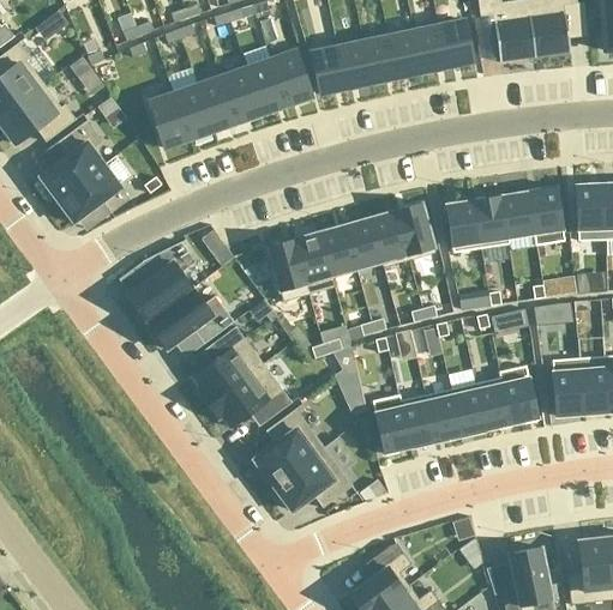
[(266,0),(252,5),(254,14),(269,10),(266,0)]
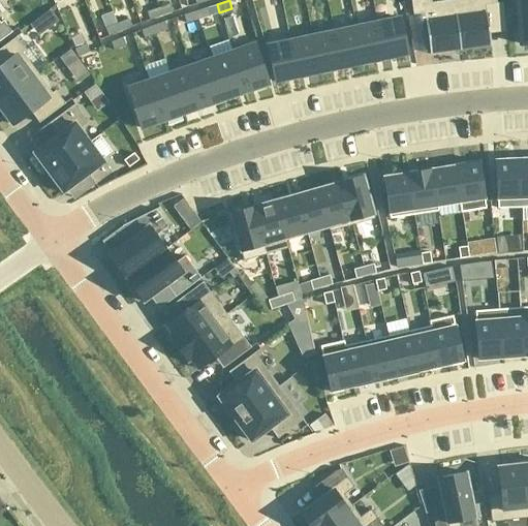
[(411,0),(413,14),(425,12),(430,54),(432,54),(432,53),(460,49),(460,50),(461,50),(454,0),(446,0),(431,2),(431,0),(411,0)]
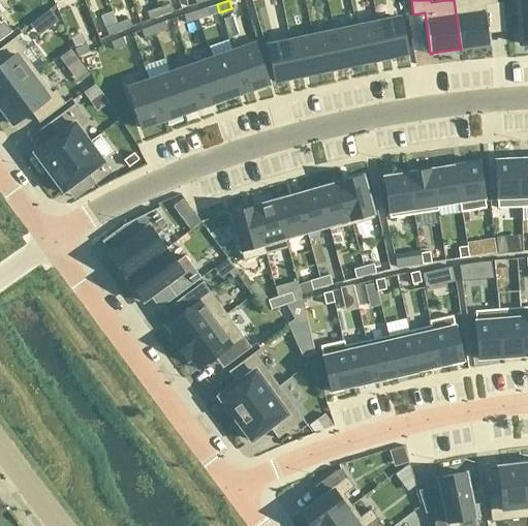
[(454,0),(461,50),(461,49),(490,44),(490,45),(491,45),(490,33),(487,13),(498,11),(497,2),(496,0),(454,0)]
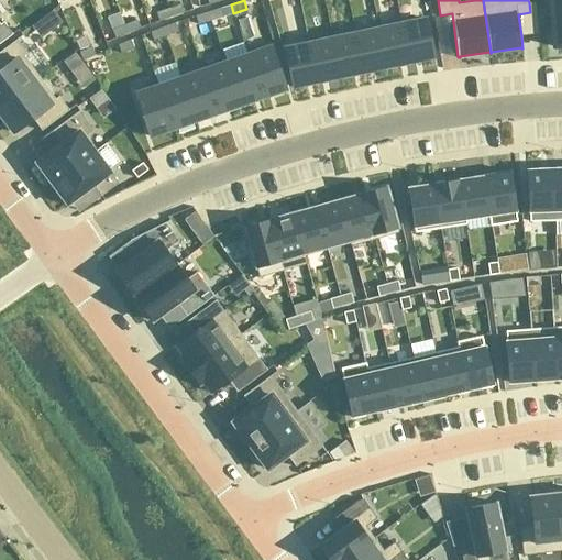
[(550,0),(554,46),(561,45),(561,0),(550,0)]
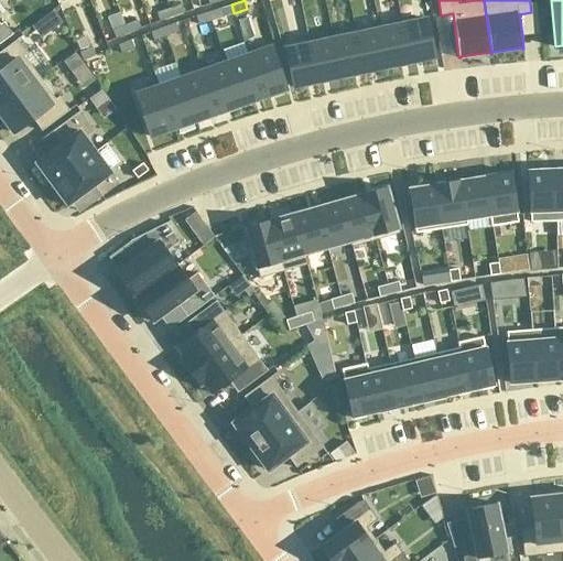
[(182,3),(170,8),(172,15),(185,11),(182,3)]
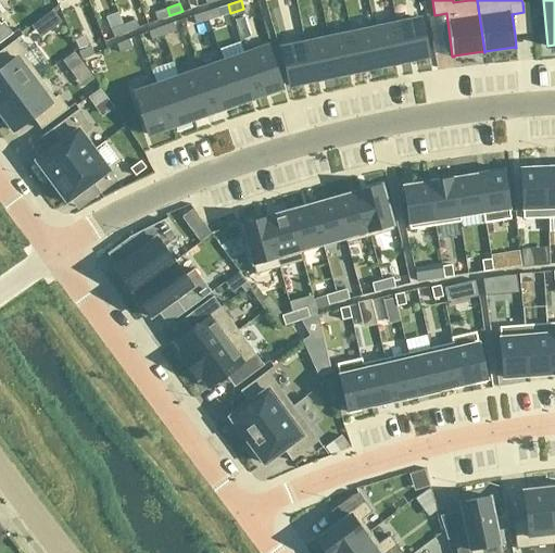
[(218,7),(205,11),(209,20),(221,15),(218,7)]
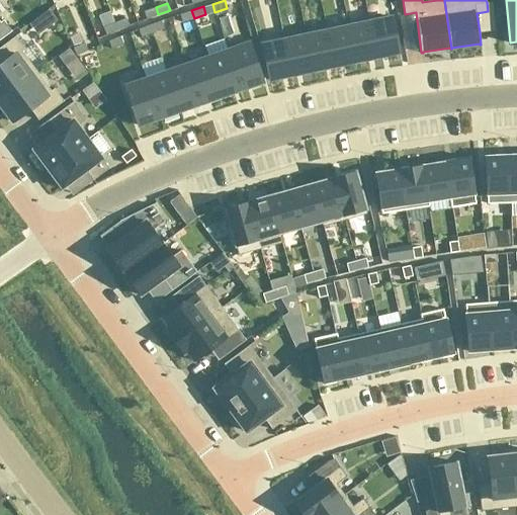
[(156,7),(144,11),(147,19),(158,14),(156,7)]
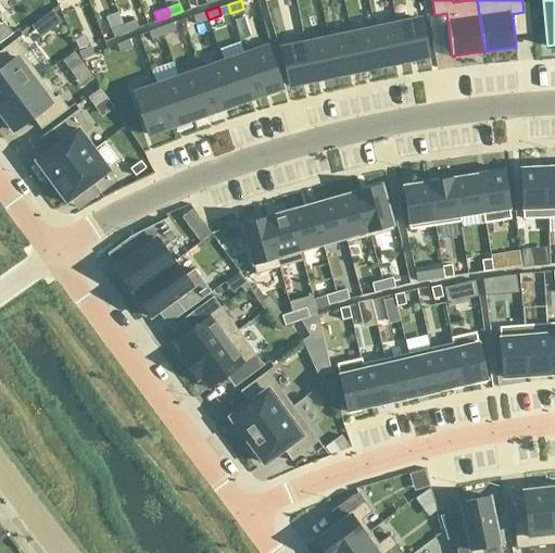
[(205,11),(193,14),(196,23),(209,20),(205,11)]
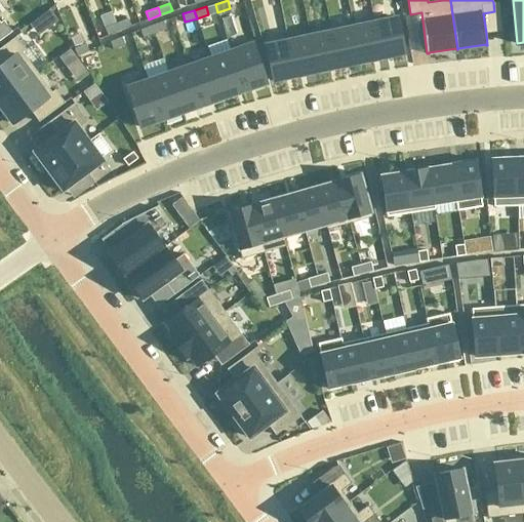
[(398,16),(374,22),(383,57),(405,52),(398,16)]
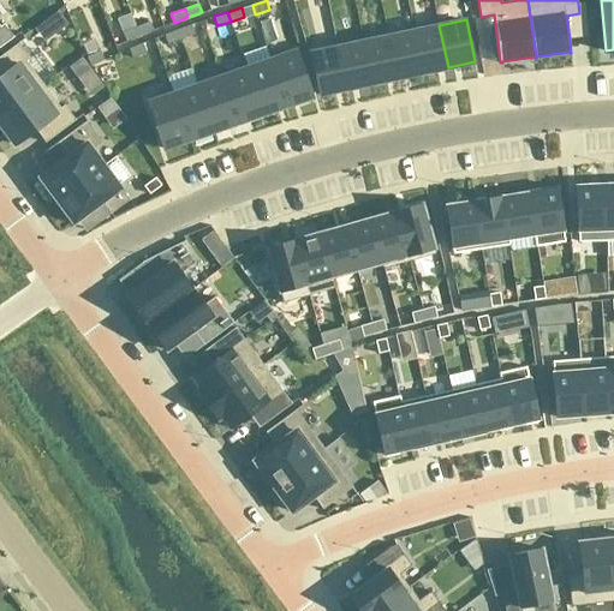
[(149,21),(136,27),(139,36),(154,30),(149,21)]
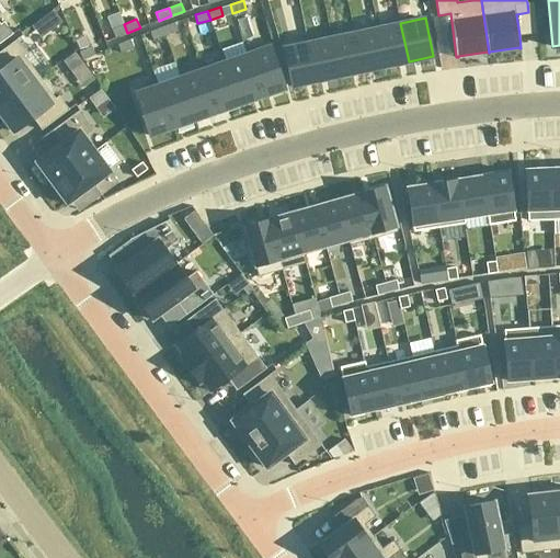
[(0,22),(0,42),(13,33),(4,21),(0,23),(0,22)]
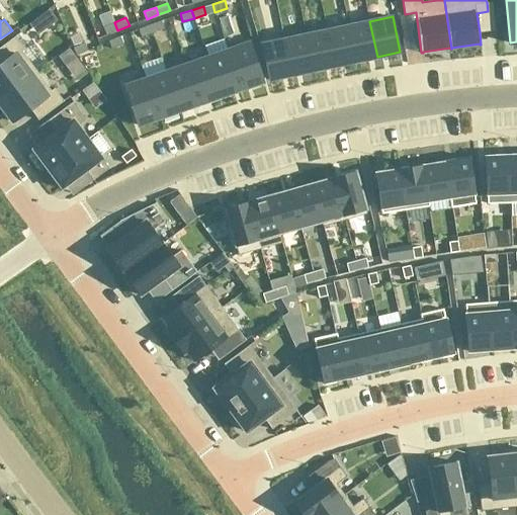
[(161,20),(150,24),(153,32),(164,28),(161,20)]
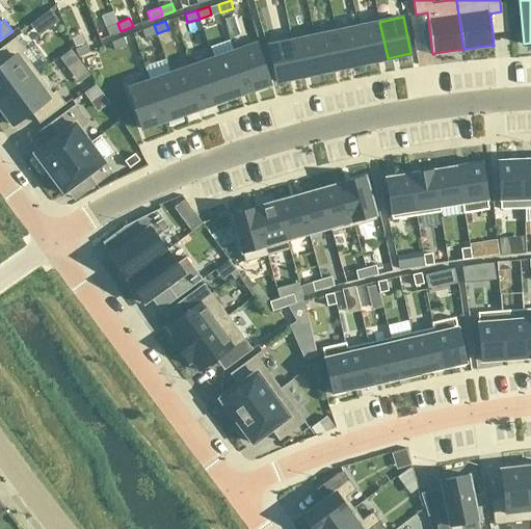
[(379,22),(357,26),(366,62),(366,63),(388,58),(379,22)]
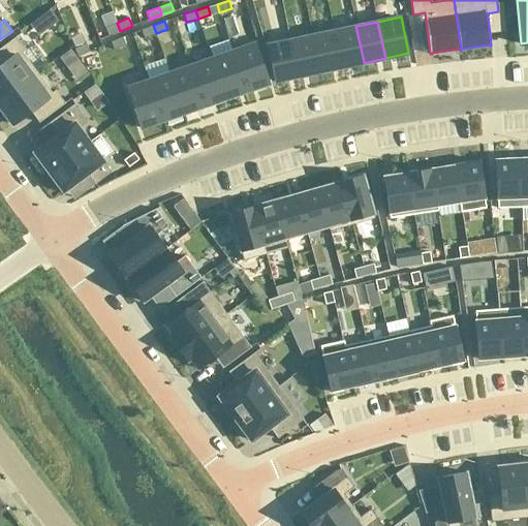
[(117,23),(105,27),(109,35),(120,31),(117,23)]
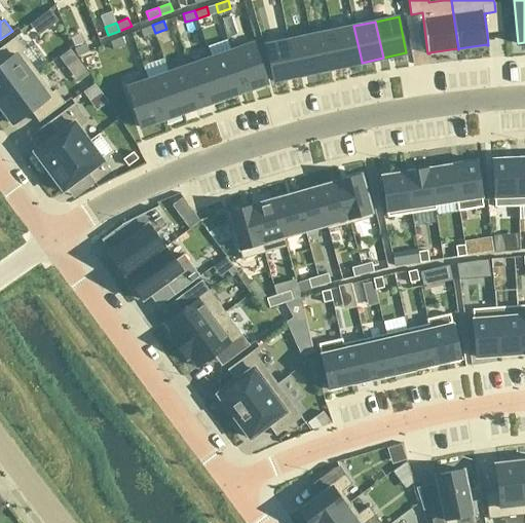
[(152,25),(141,29),(144,37),(155,33),(152,25)]
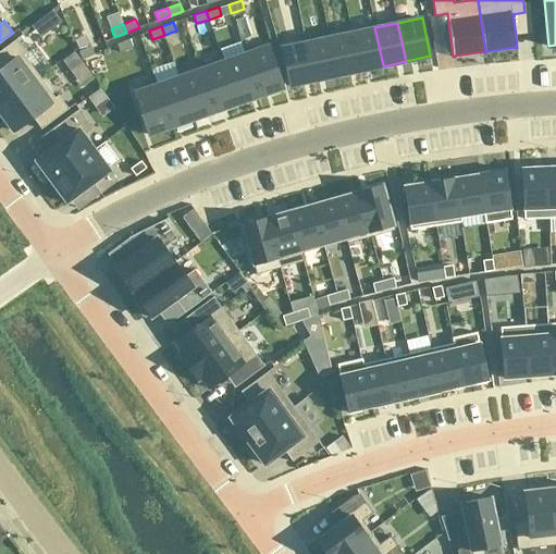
[(374,27),(351,33),(359,71),(383,66),(383,65),(374,27)]
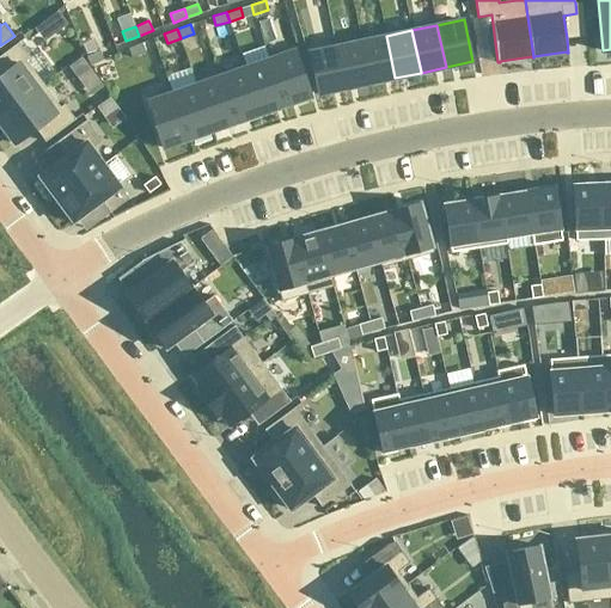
[(386,36),(361,41),(370,83),(395,78),(386,36)]
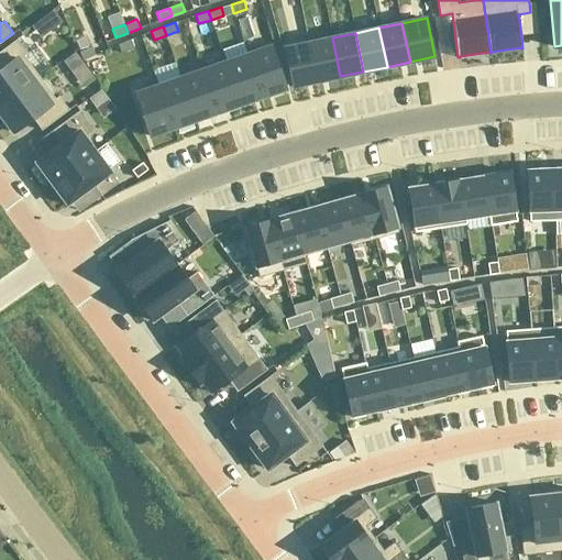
[(332,37),(309,43),(317,81),(340,76),(332,37)]
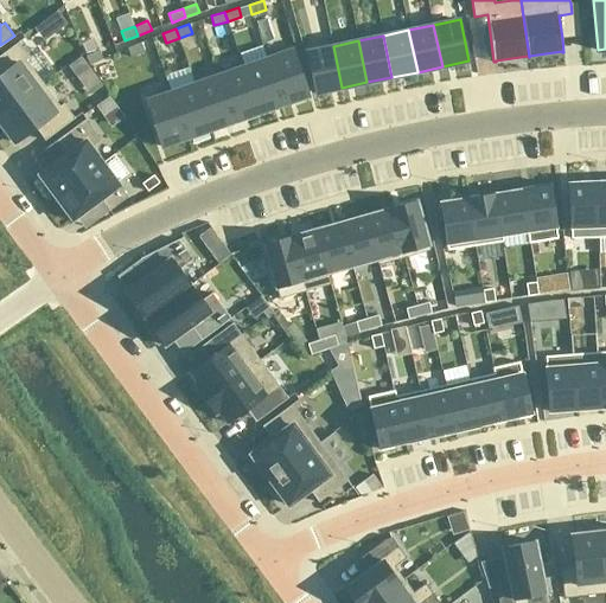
[(0,114),(43,83),(56,72),(39,50),(30,57),(21,45),(18,42),(0,55),(0,114)]
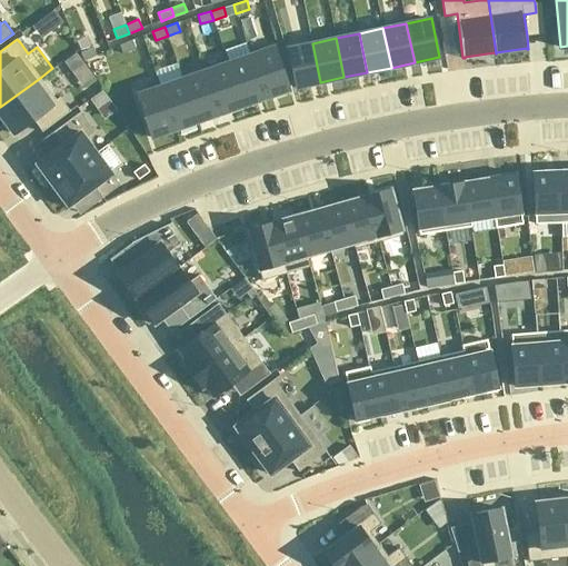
[(132,39),(119,45),(122,53),(136,48),(132,39)]
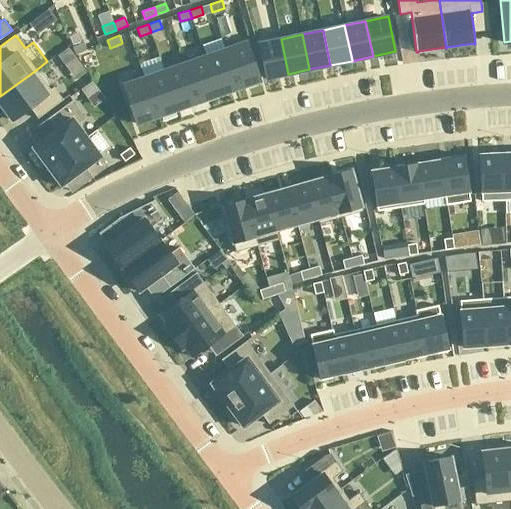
[(281,39),(259,43),(266,78),(288,74),(281,39)]
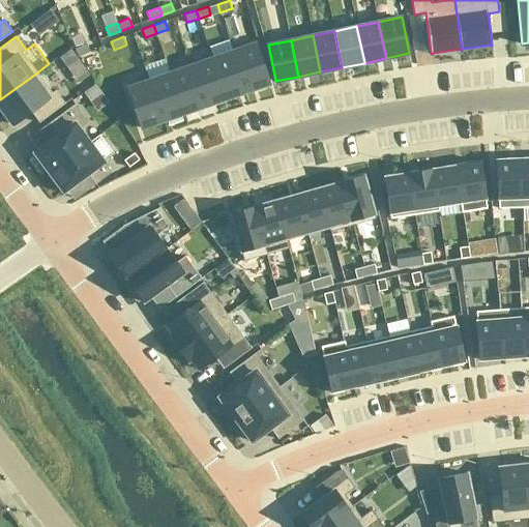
[(86,44),(75,49),(79,56),(90,51),(86,44)]
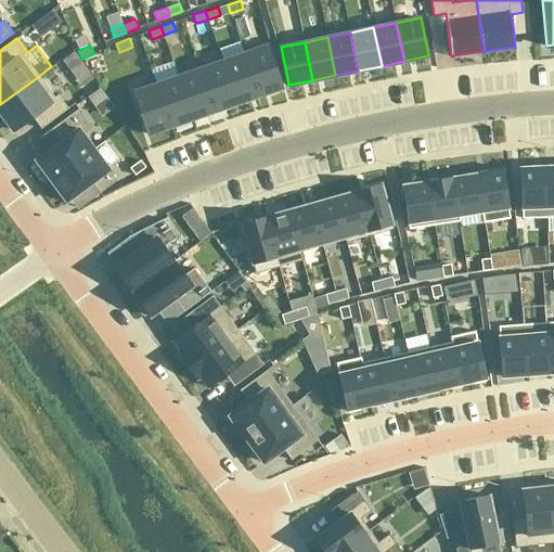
[(268,46),(245,53),(259,95),(282,87),(268,46)]
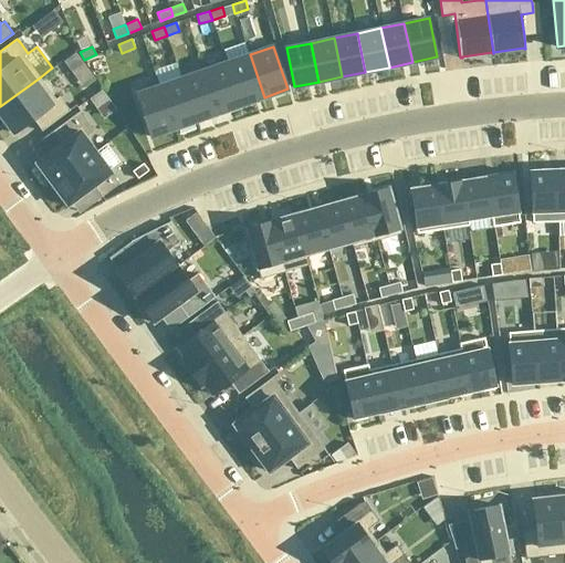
[(250,54),(227,62),(242,105),(264,97),(250,54)]
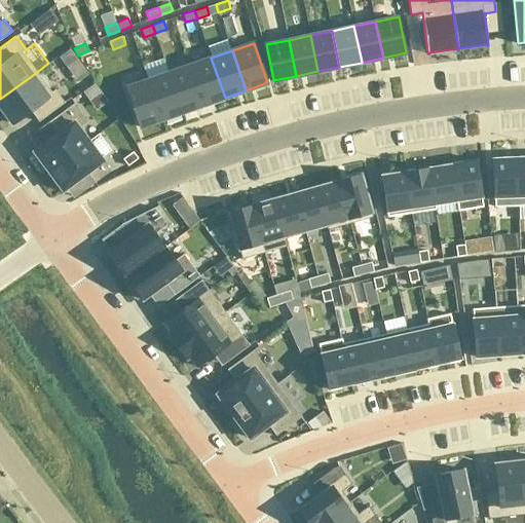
[(211,58),(190,65),(203,105),(225,98),(211,58)]
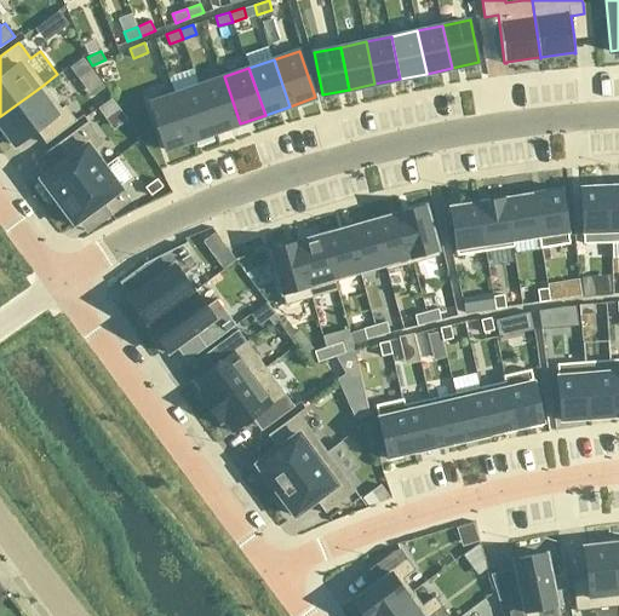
[(194,70),(170,79),(175,93),(190,140),(216,132),(200,85),(194,70)]
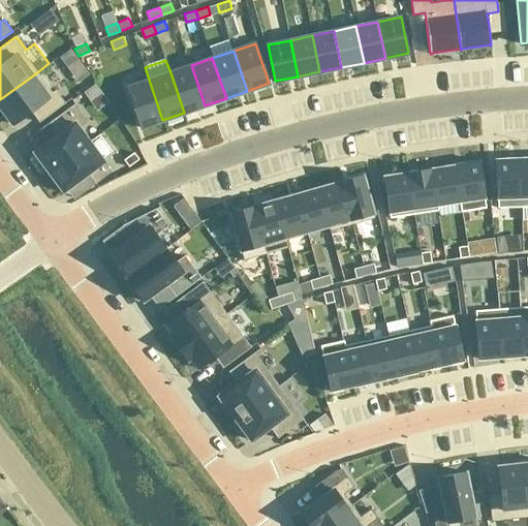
[(191,65),(171,72),(184,113),(205,105),(191,65)]
